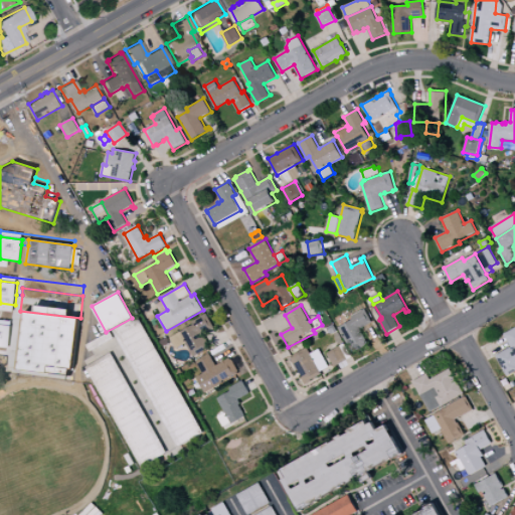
[(352,317),(365,309),(373,323),(361,330),(368,343),(366,344),(367,345),(355,352),(354,351),(352,352),(339,328),(354,320),(352,317)]
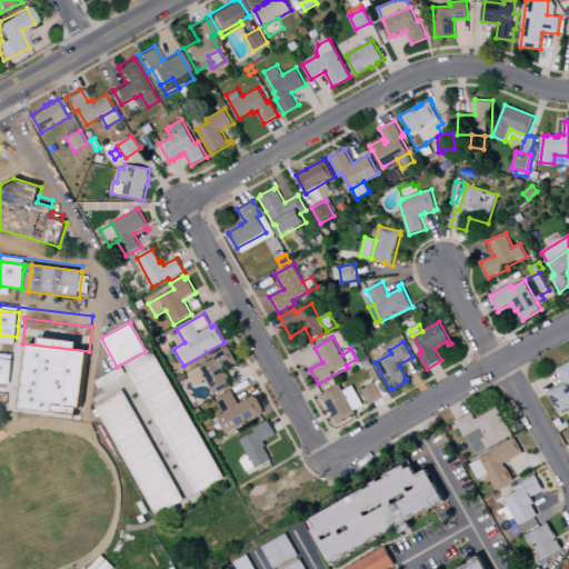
[(391,353),(389,350),(385,342),(368,352),(373,363),(375,362),(391,353)]
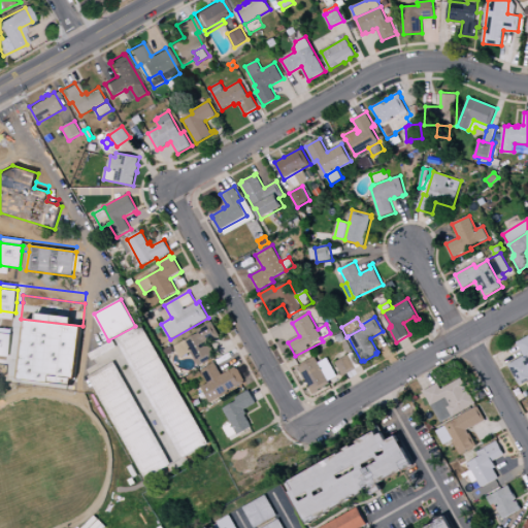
[(212,322),(220,335),(209,341),(217,356),(199,366),(191,352),(182,358),(174,347),(198,333),(198,332),(199,332),(197,329),(212,322)]
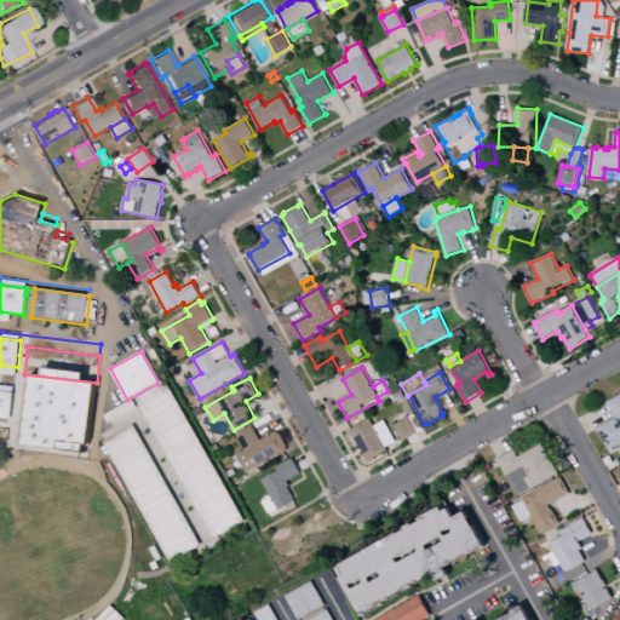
[(136,397),(171,459),(202,442),(167,380),(136,397)]
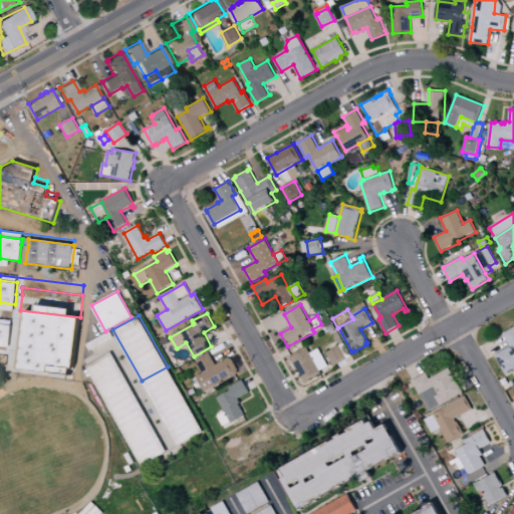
[(0,318),(40,323),(39,327),(18,325),(17,332),(12,331),(12,325),(0,323),(0,318)]
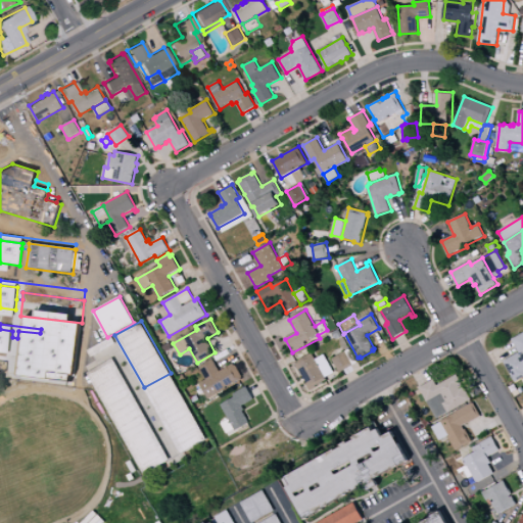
[(0,351),(10,353),(12,337),(12,331),(0,329),(0,351)]
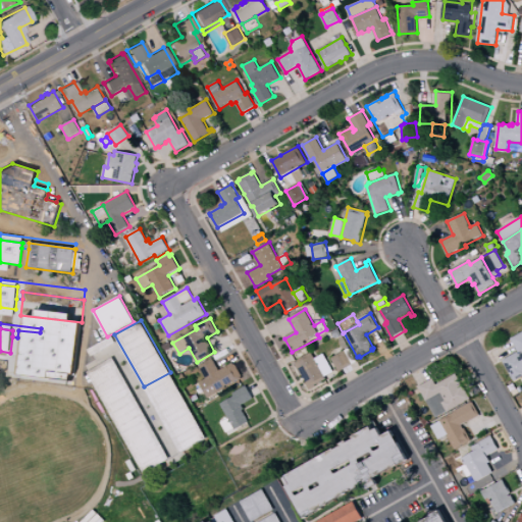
[(40,332),(18,330),(17,337),(15,354),(37,356),(40,332)]
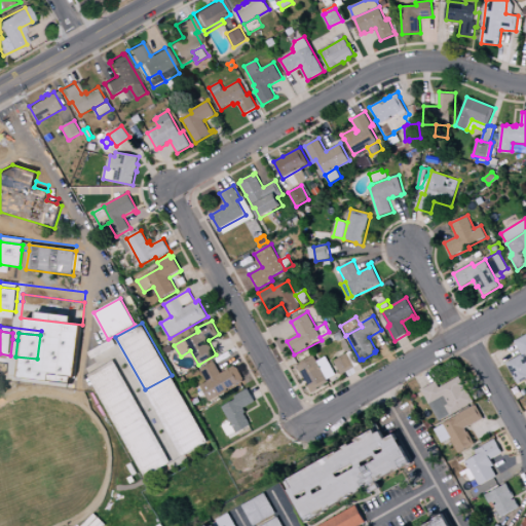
[(58,366),(62,335),(45,333),(42,364),(58,366)]
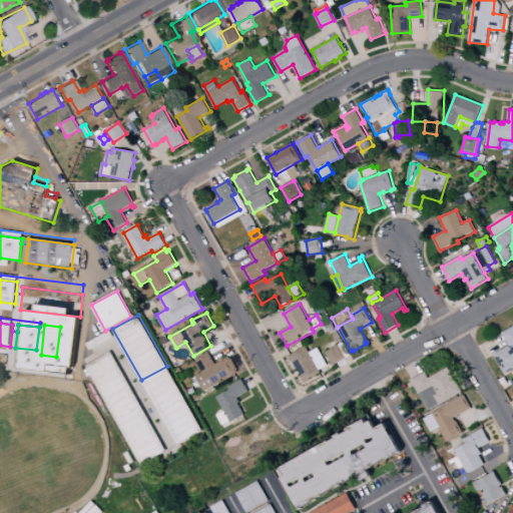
[(502,333),(512,326),(512,370),(506,375),(495,354),(510,346),(502,333)]
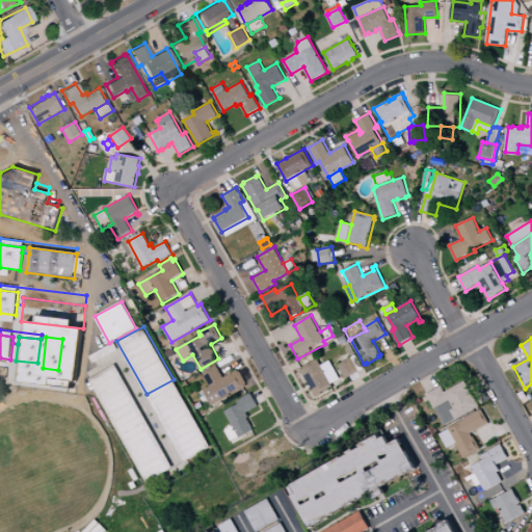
[(76,372),(80,341),(63,339),(60,370),(76,372)]
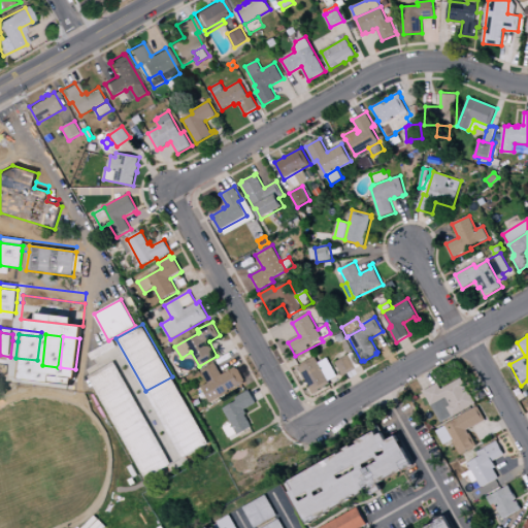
[(89,354),(114,339),(118,347),(93,360),(89,354)]
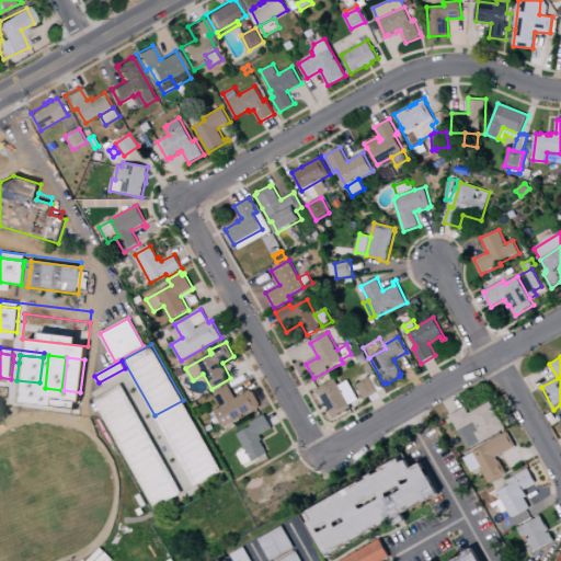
[(368,378),(365,374),(356,379),(358,384),(368,378)]
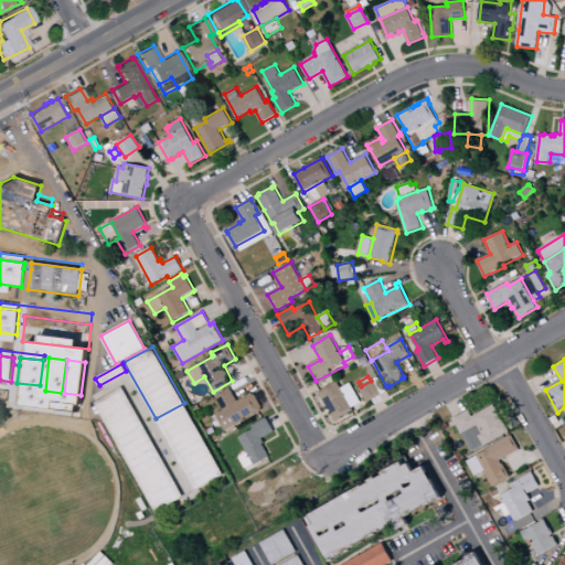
[(373,380),(382,394),(368,403),(359,387),(361,386),(371,381),(373,380)]
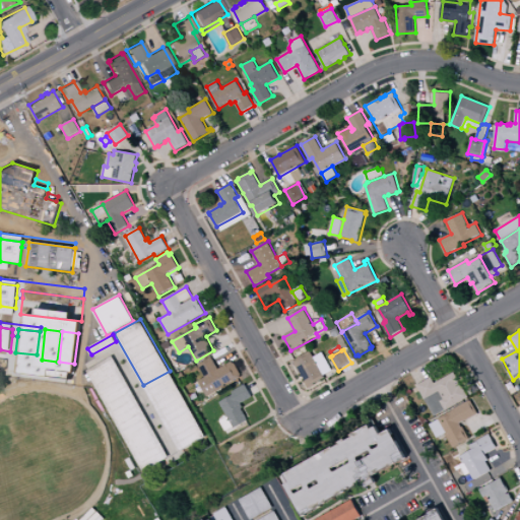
[(326,378),(324,375),(318,365),(311,350),(294,361),(296,363),(295,364),(301,375),(302,375),(304,378),(306,381),(305,381),(308,388),(326,378)]
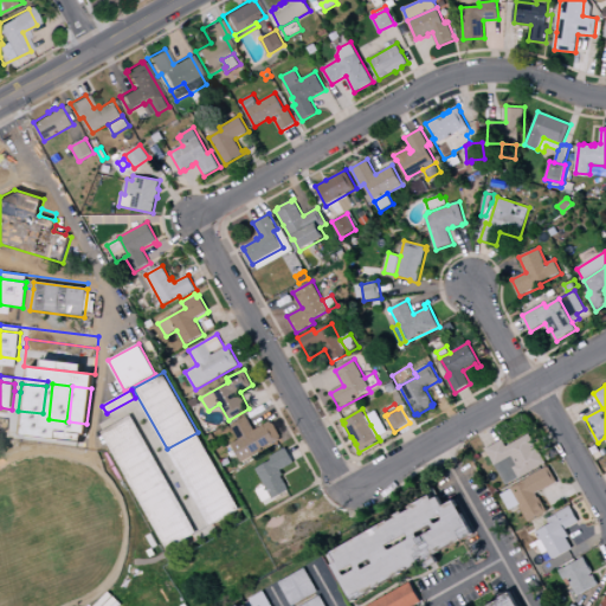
[(155,456),(124,472),(102,432),(131,414),(155,456)]
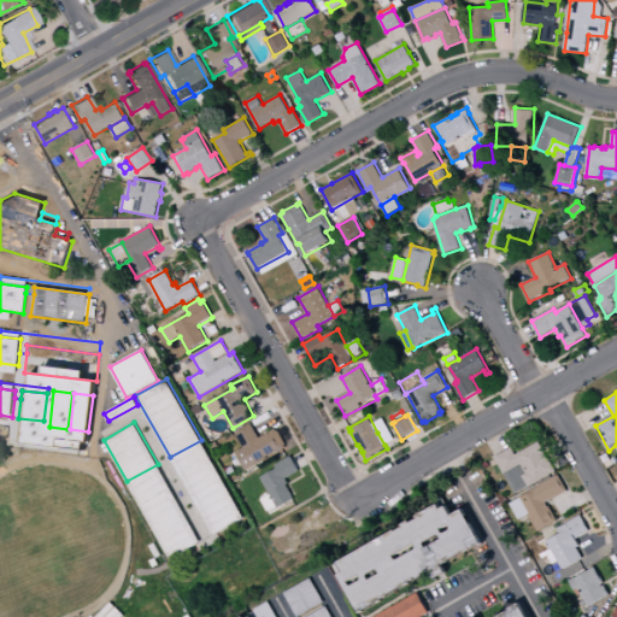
[(235,433),(252,423),(254,428),(260,438),(276,428),(277,432),(278,430),(287,445),(286,446),(287,448),(283,451),(256,466),(254,465),(246,470),(235,452),(244,447),(235,433)]
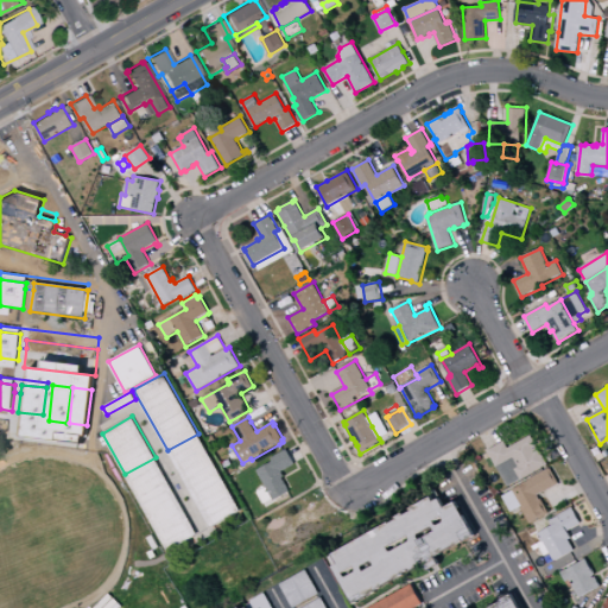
[(0,418),(21,420),(19,439),(0,436),(0,418)]
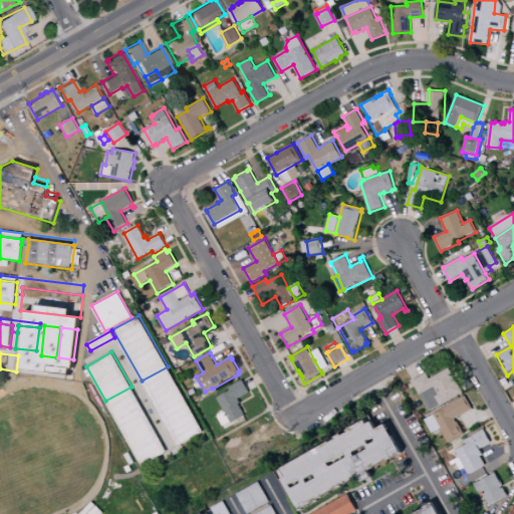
[(47,358),(18,355),(16,371),(46,374),(47,358)]
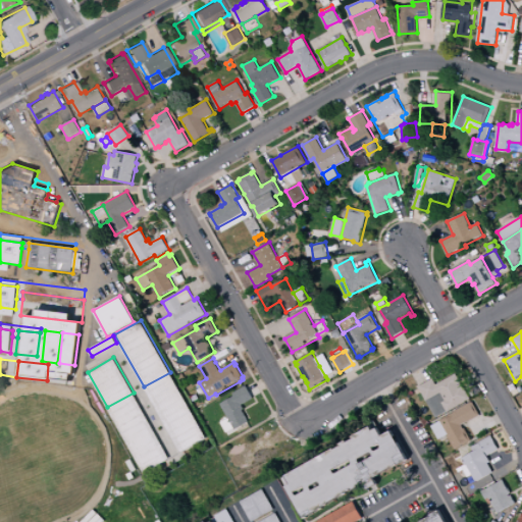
[(319,366),(327,361),(333,372),(325,376),(319,366)]
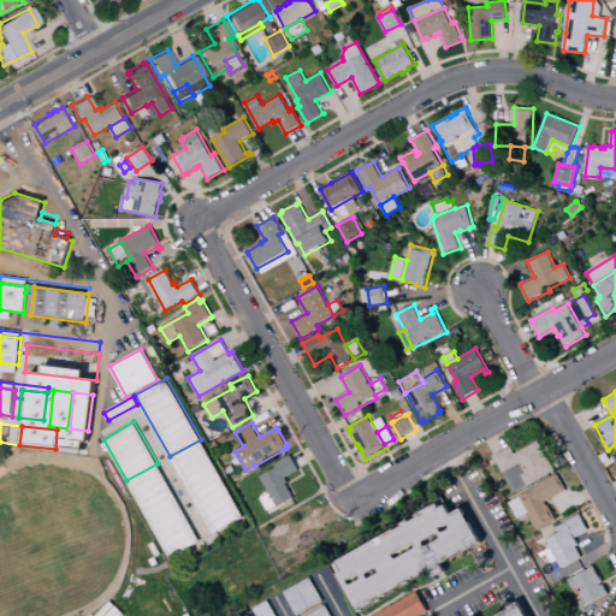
[(170,456),(213,534),(244,517),(201,439),(170,456)]
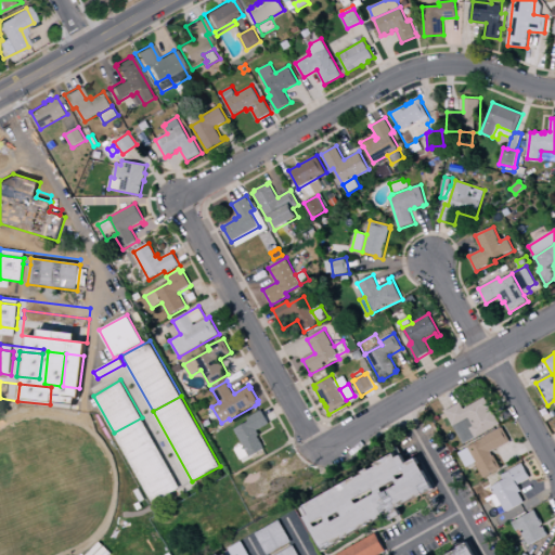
[(446,411),(461,402),(465,409),(486,397),(501,424),(494,427),(464,444),(446,413),(446,411)]
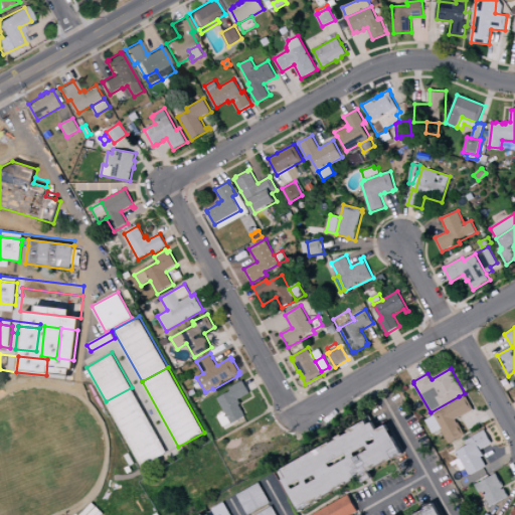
[(501,380),(506,377),(512,388),(507,391),(501,380)]
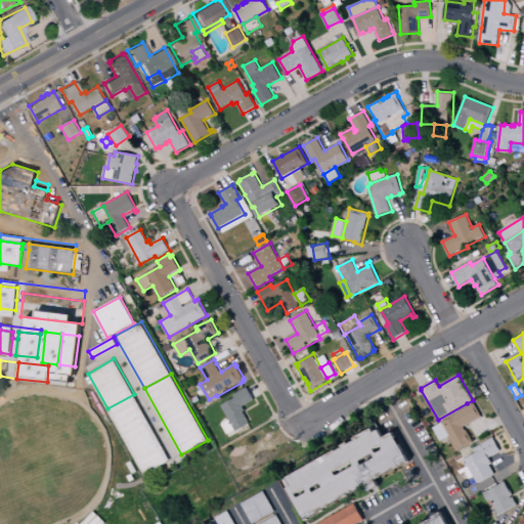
[(233,395),(244,389),(247,387),(251,394),(255,400),(243,406),(246,410),(244,411),(250,424),(236,432),(235,430),(229,421),(221,405),(235,398),(233,395)]
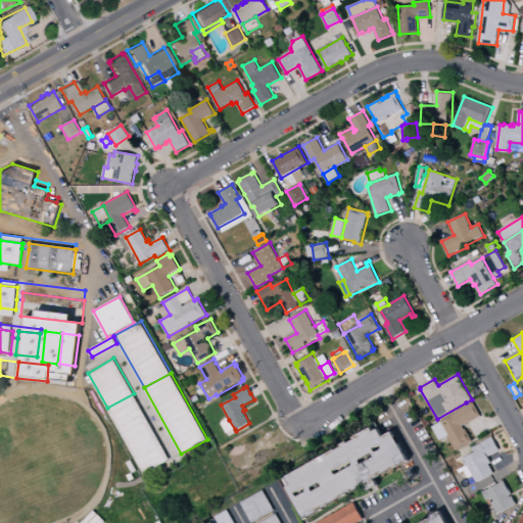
[(134,393),(171,460),(145,474),(107,408),(134,393)]
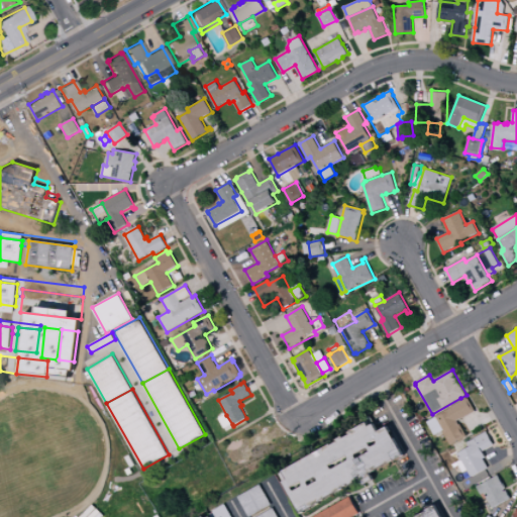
[(469,398),(476,411),(475,411),(475,412),(457,421),(459,424),(460,424),(468,437),(451,446),(443,431),(435,418),(435,417),(450,408),(449,407),(462,400),(467,398),(468,399),(469,398)]
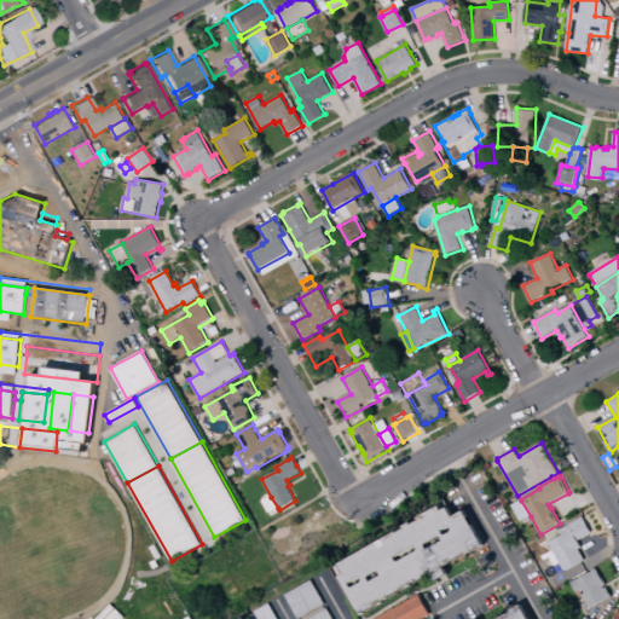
[(271,497),(262,502),(268,513),(278,508),(271,497)]
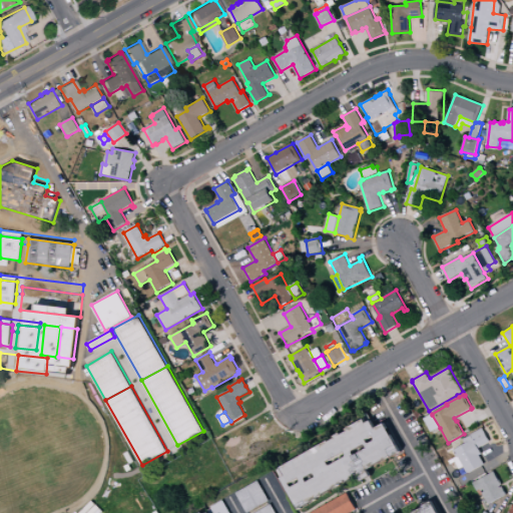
[(432,415),(424,419),(432,432),(440,428),(432,415)]
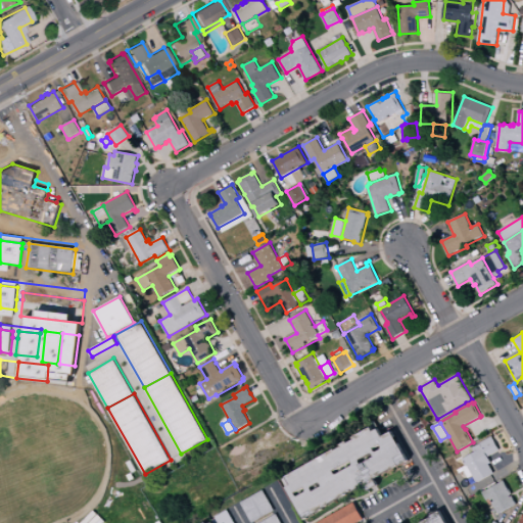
[(304,521),(282,480),(336,449),(337,450),(342,447),(341,445),(348,441),(349,443),(354,440),(353,438),(372,427),(375,432),(379,429),(384,437),(393,432),(410,462),(400,467),(399,466),(375,479),(379,486),(374,489),(370,491),(365,484),(360,486),(361,488),(353,492),(352,490),(347,493),(348,495),(323,509),(324,510),(304,521)]
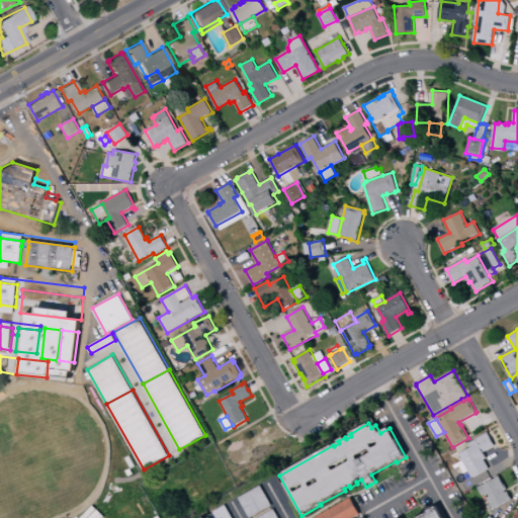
[(488,432),(496,446),(485,452),(488,458),(485,459),(490,468),(487,470),(472,479),(468,471),(464,473),(460,466),(458,463),(460,462),(456,456),(470,448),(468,444),(477,439),(476,438),(488,432)]
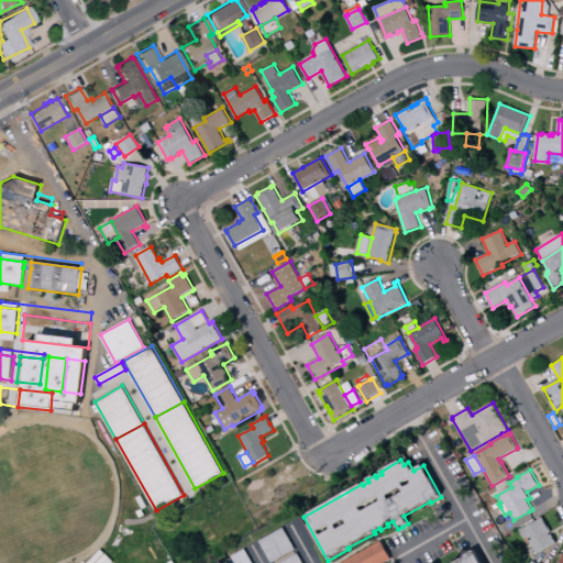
[(520,530),(525,527),(525,528),(539,520),(539,519),(543,517),(552,532),(549,533),(550,536),(552,534),(558,543),(553,545),(552,545),(537,553),(528,537),(525,539),(520,530)]
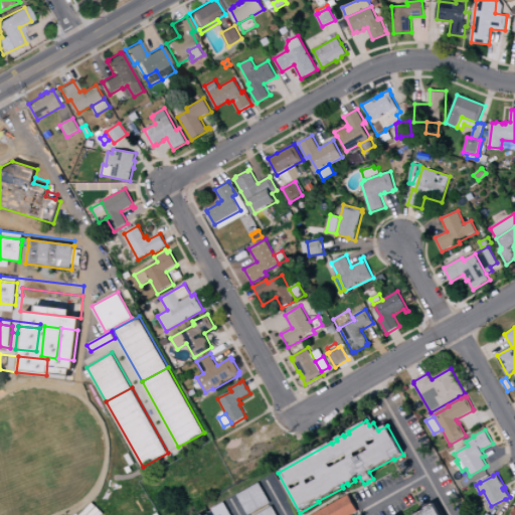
[(247,514),(236,495),(260,483),(271,503),(249,514),(247,514)]
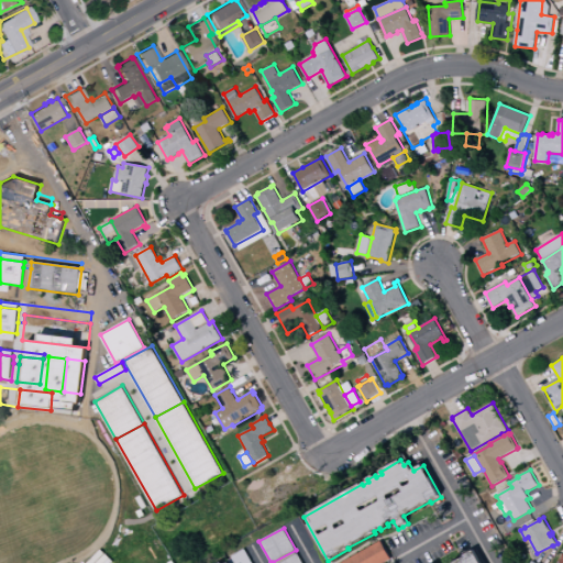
[(341,562),(381,541),(382,541),(392,559),(392,560),(385,562),(341,562)]
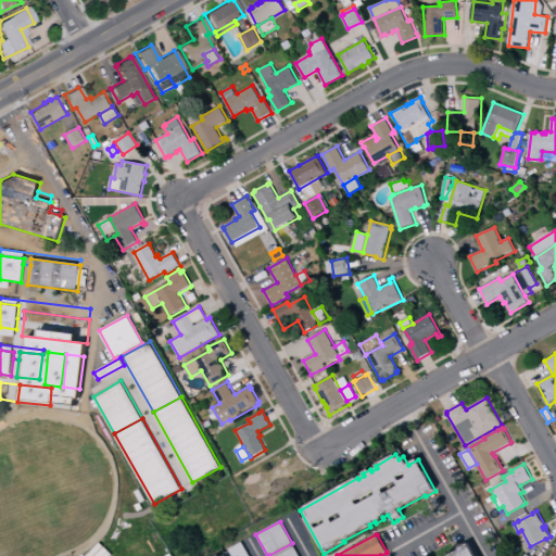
[(227,555),(226,553),(230,551),(229,550),(242,542),(250,555),(227,555)]
